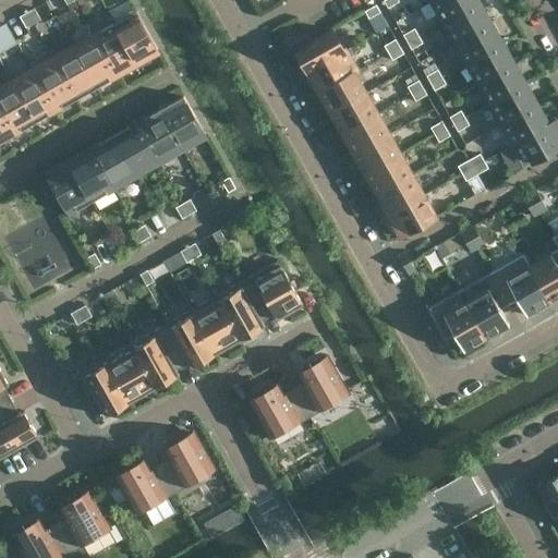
[(433,0),(432,1),(443,22),(480,1),(477,0),(433,0)]
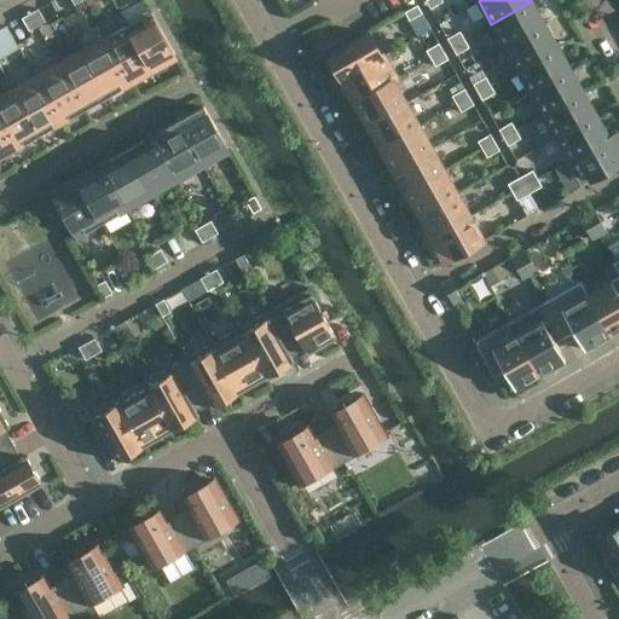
[(532,1),(491,24),(504,47),(544,24),(532,1)]
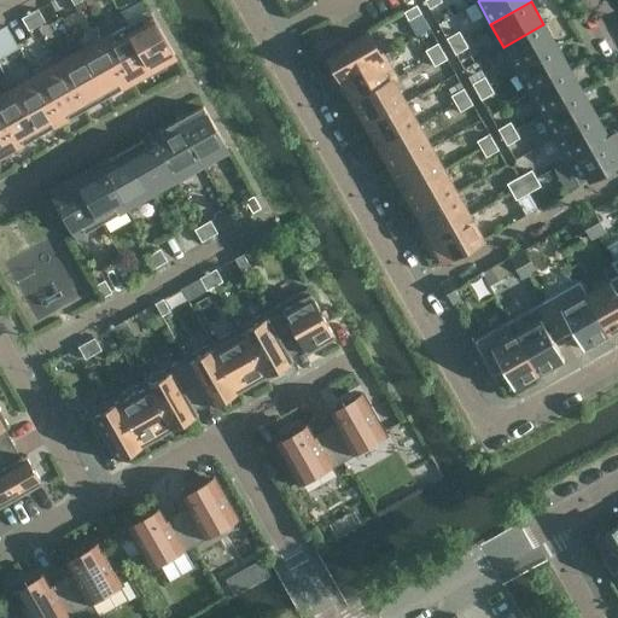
[(418,36),(430,29),(417,5),(403,12),(418,36)]
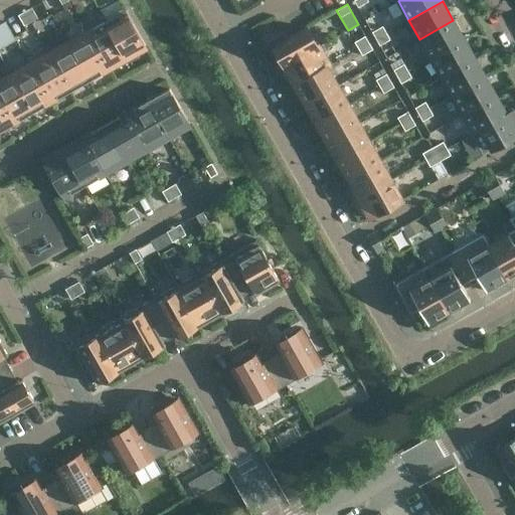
[(25,11),(30,22),(37,18),(31,8),(25,11)]
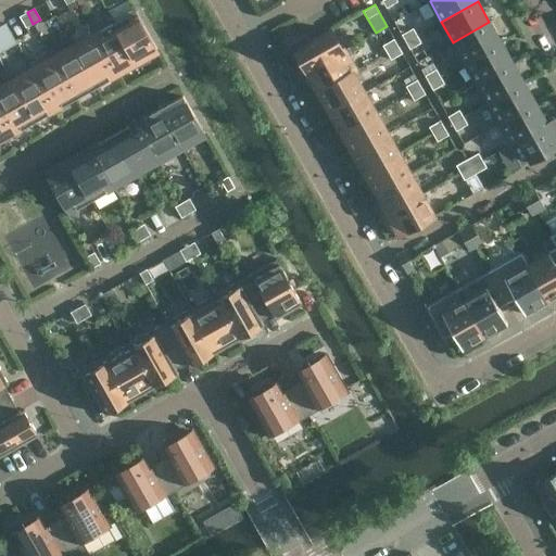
[(138,64),(159,52),(136,11),(115,23),(138,64)]
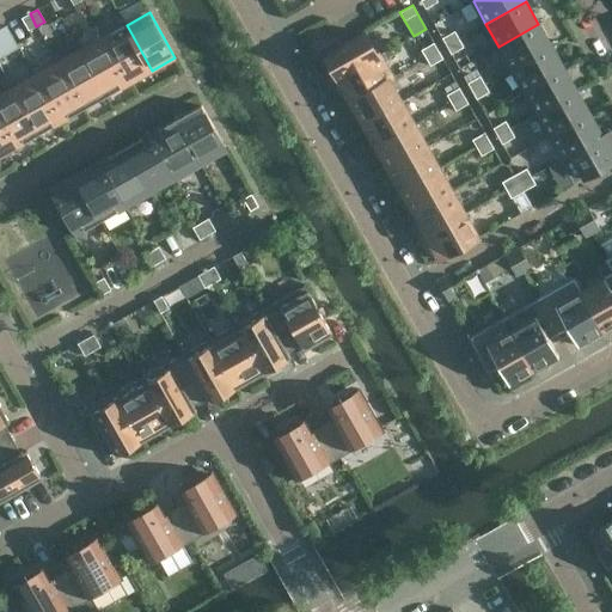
[(30,13),(22,18),(29,30),(36,26),(30,13)]
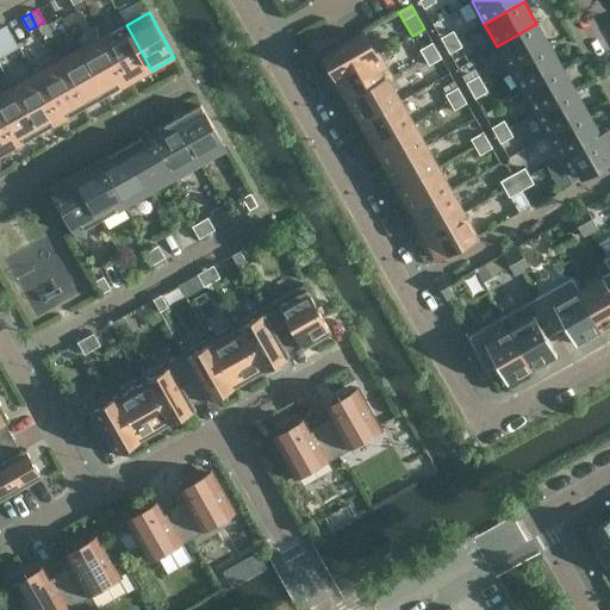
[(549,47),(536,24),(497,47),(509,69),(549,47)]
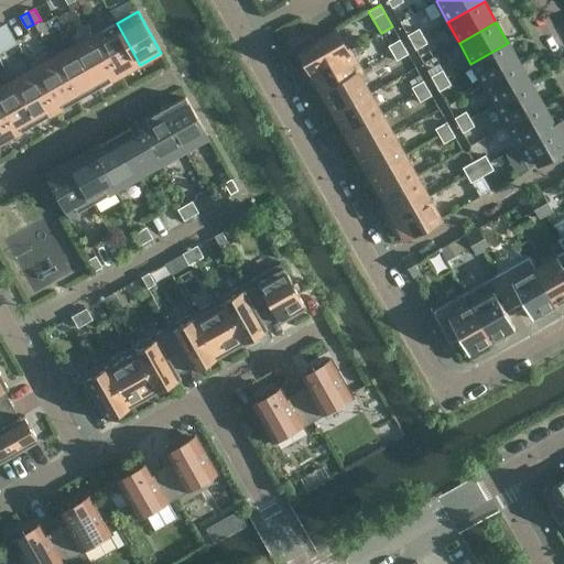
[(119,76),(140,65),(117,23),(96,35),(119,76)]
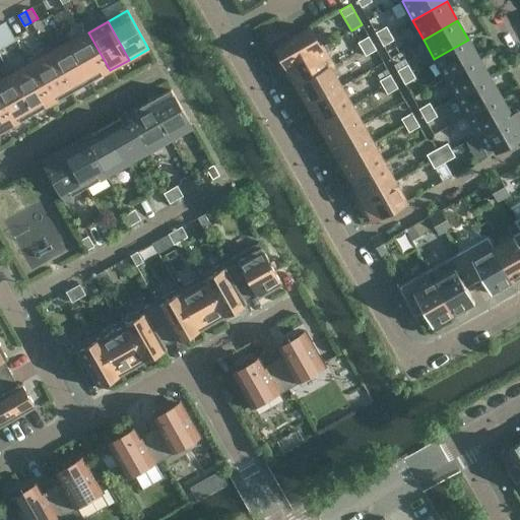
[(386,26),(376,33),(380,39),(390,34),(386,26)]
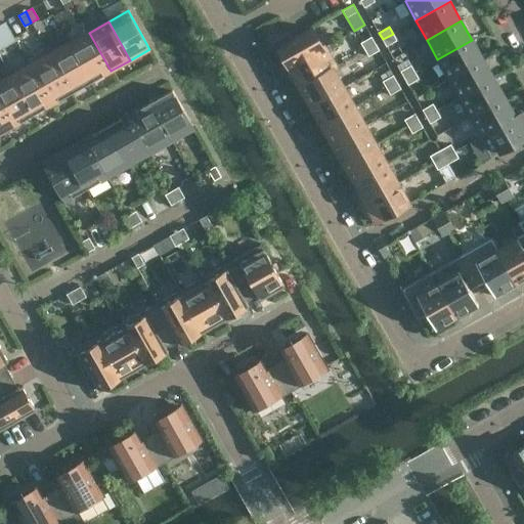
[(284,59),(288,68),(324,46),(322,47),(311,28),(291,39),(287,32),(273,39),(285,59),(284,59)]
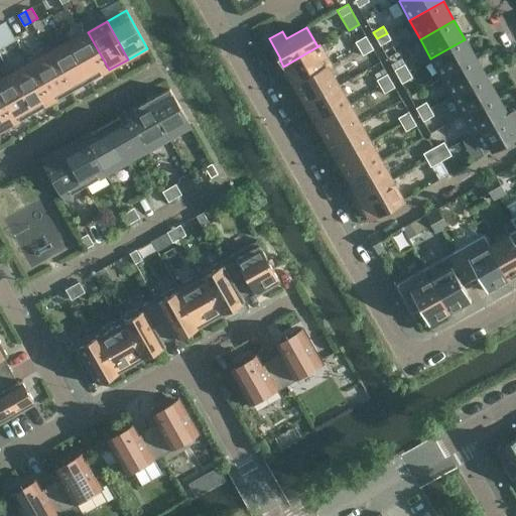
[(90,81),(109,70),(88,32),(69,43),(90,81)]
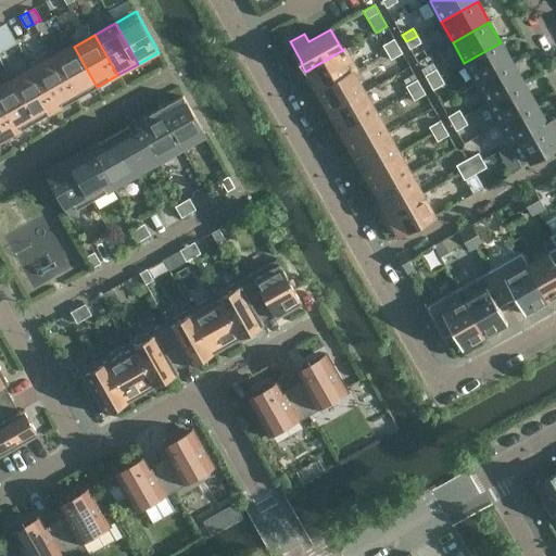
[(421,42),(417,36),(406,41),(409,49),(421,42)]
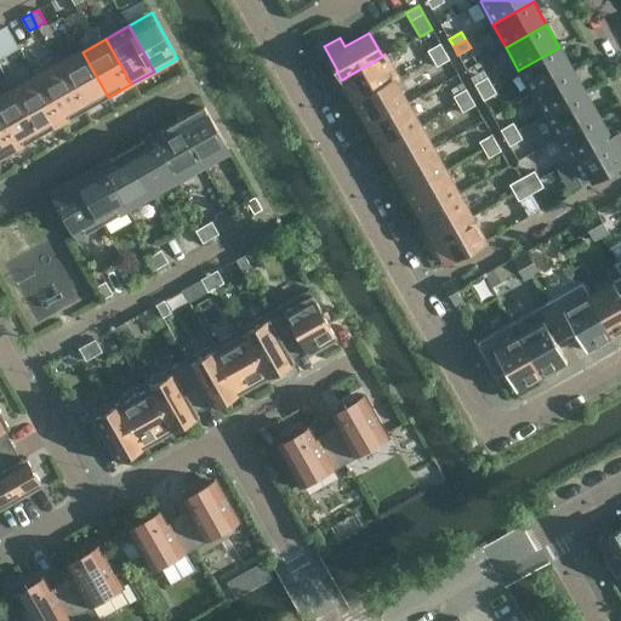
[(445,51),(440,44),(427,51),(432,58),(445,51)]
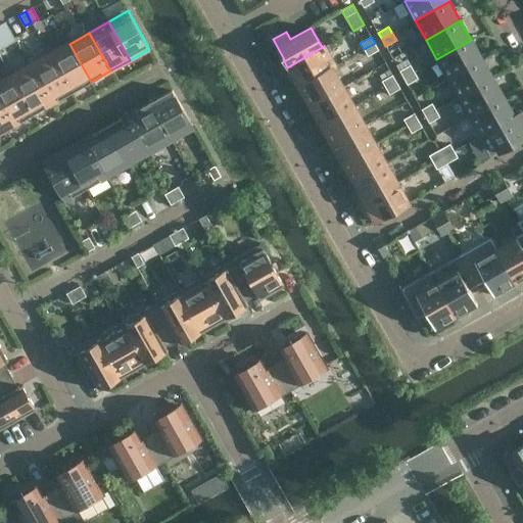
[(471,40),(436,59),(447,78),(481,59),(471,40)]
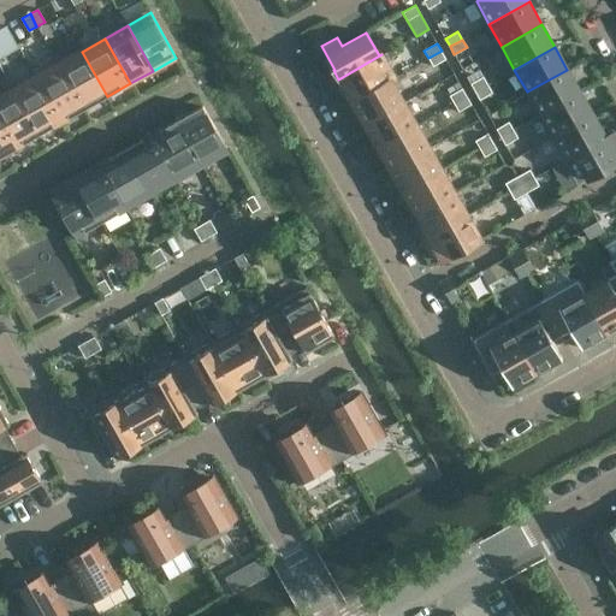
[(433,66),(445,59),(442,51),(428,58),(433,66)]
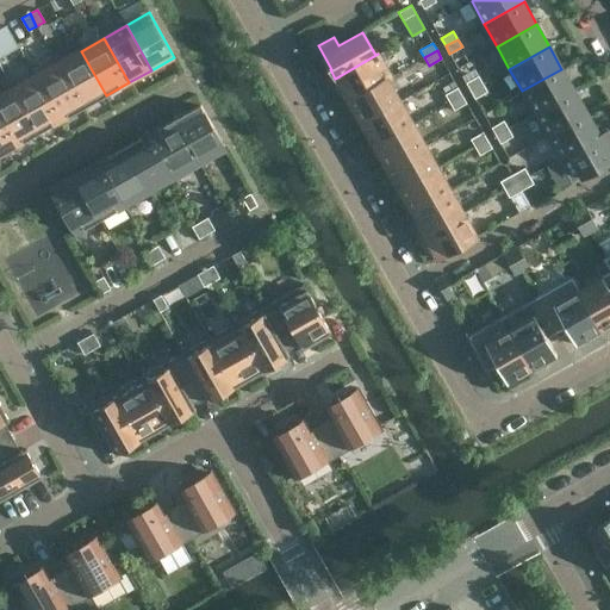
[(83,109),(106,95),(81,51),(58,63),(83,109)]
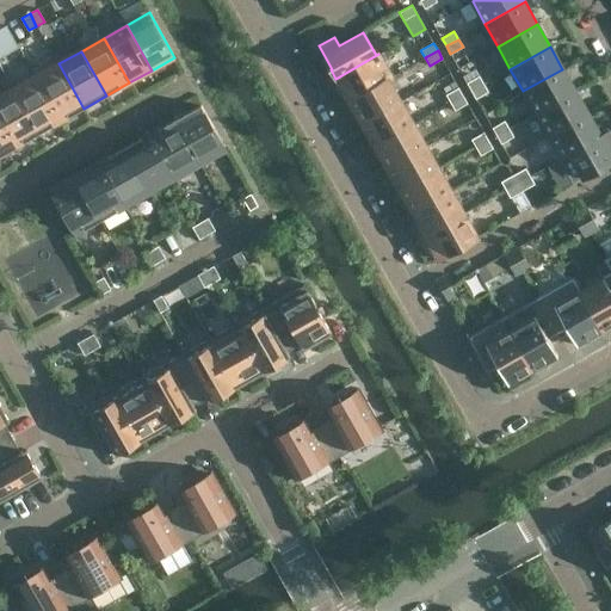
[(378,54),(335,79),(349,102),(392,76),(378,54)]
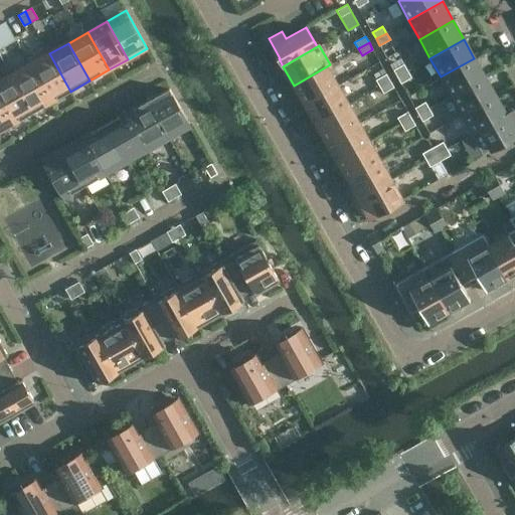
[(51,102),(70,92),(49,53),(30,64),(51,102)]
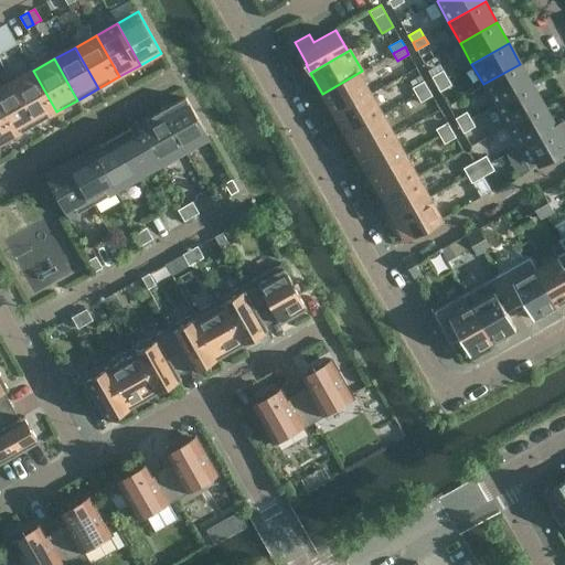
[(520,64),(483,84),(496,105),(532,84),(520,64)]
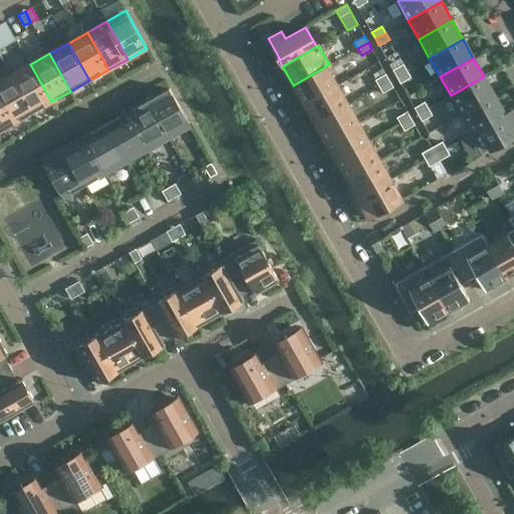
[(407,70),(403,63),(393,69),(397,76),(407,70)]
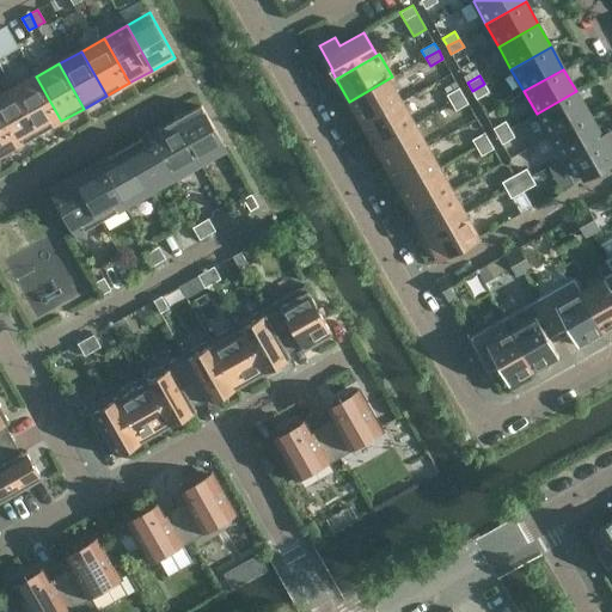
[(38,134),(61,121),(36,77),(13,90),(38,134)]
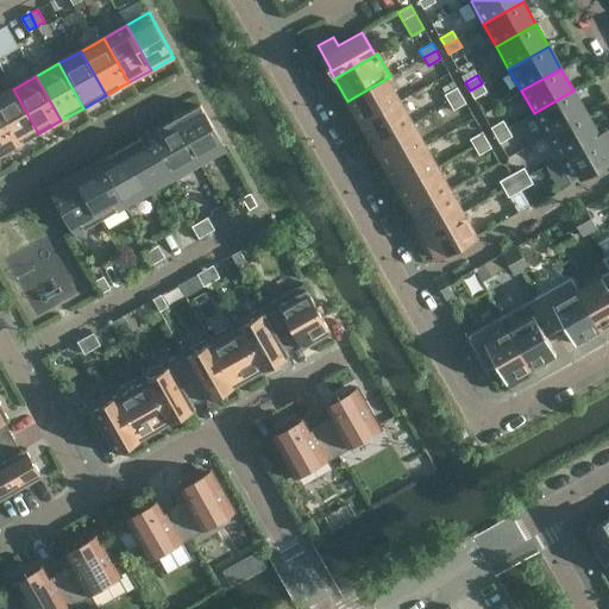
[(390,76),(347,101),(359,124),(400,101),(388,80),(390,77),(390,76)]
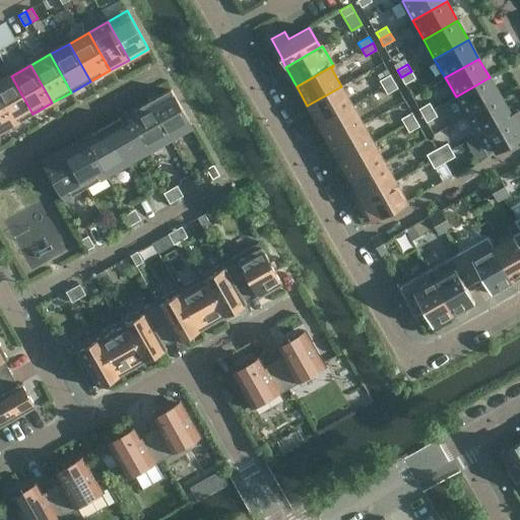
[(415,78),(411,71),(401,77),(405,84),(415,78)]
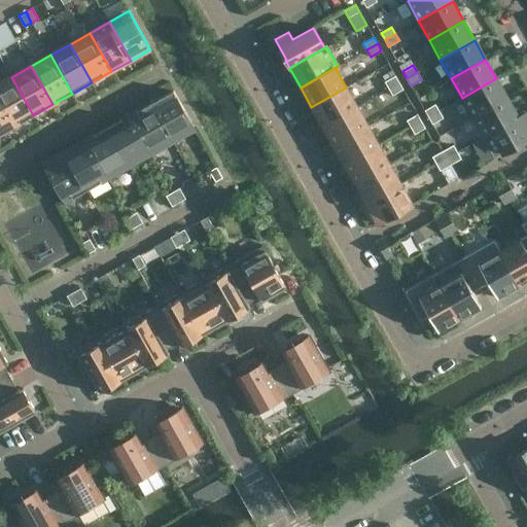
[(395,75),(385,81),(388,89),(399,82),(395,75)]
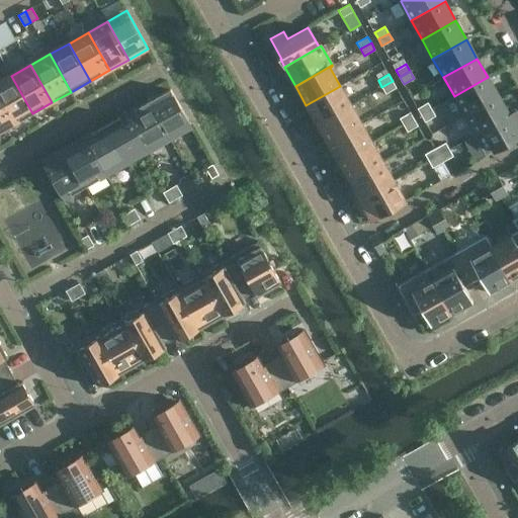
[(0,101),(13,124),(32,113),(11,76),(0,81),(0,101)]
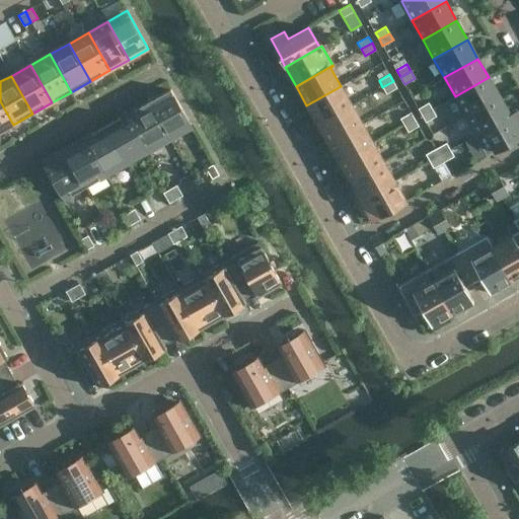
[(489,77),(455,96),(465,116),(500,96),(489,77)]
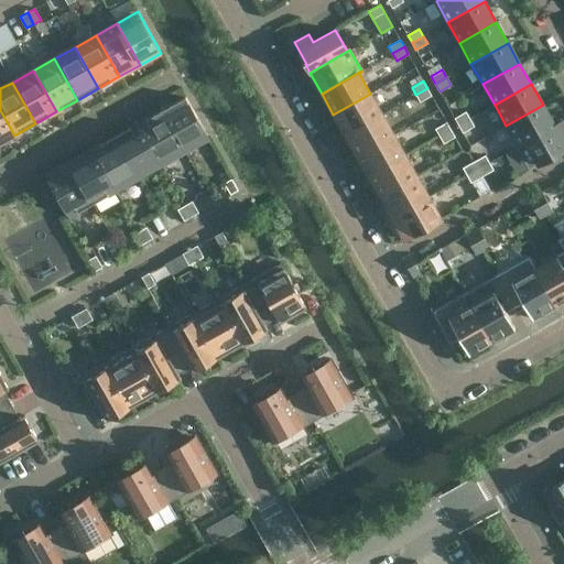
[(427,88),(415,95),(420,102),(432,96),(427,88)]
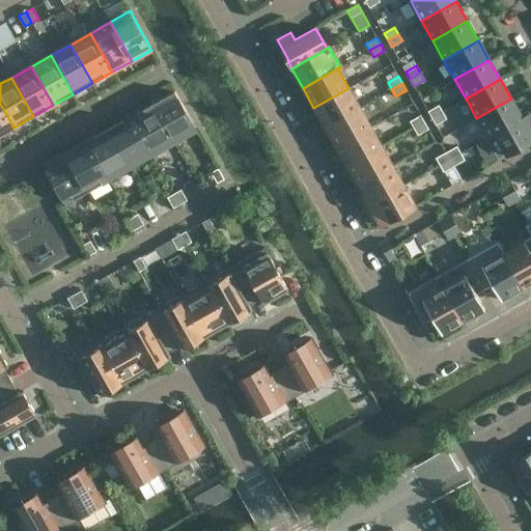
[(348,88),(313,108),(325,127),(359,107),(348,88)]
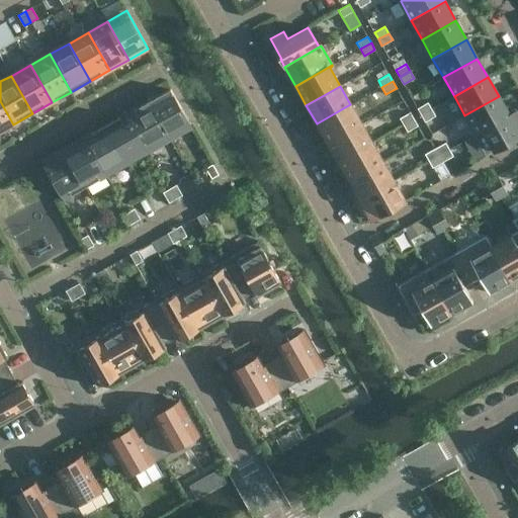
[(191,126),(170,89),(149,101),(170,139),(191,126)]
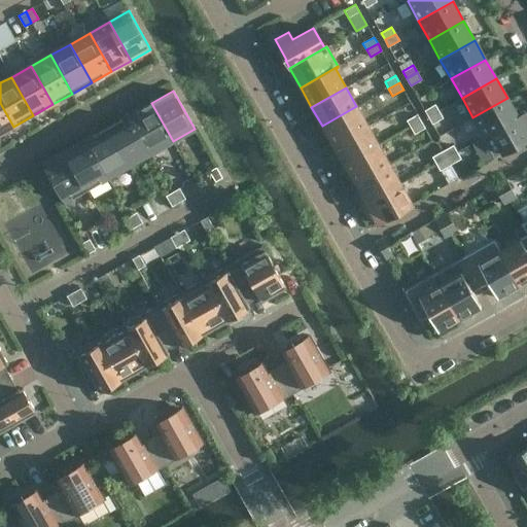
[(507,98),(472,117),(484,137),(525,113),(525,112),(518,116),(507,98)]
